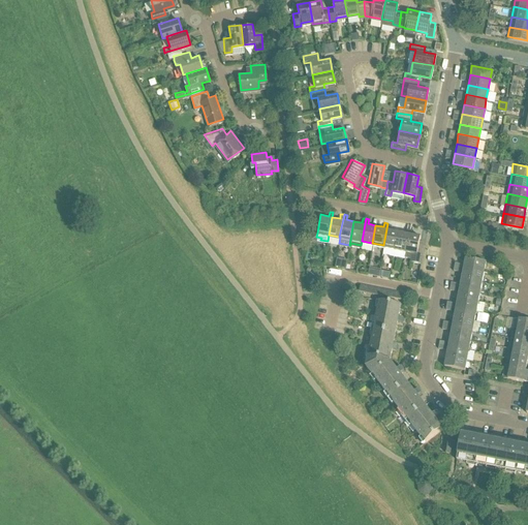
[(387,223),(383,245),(394,247),(398,229),(390,227),(391,223),(387,223)]
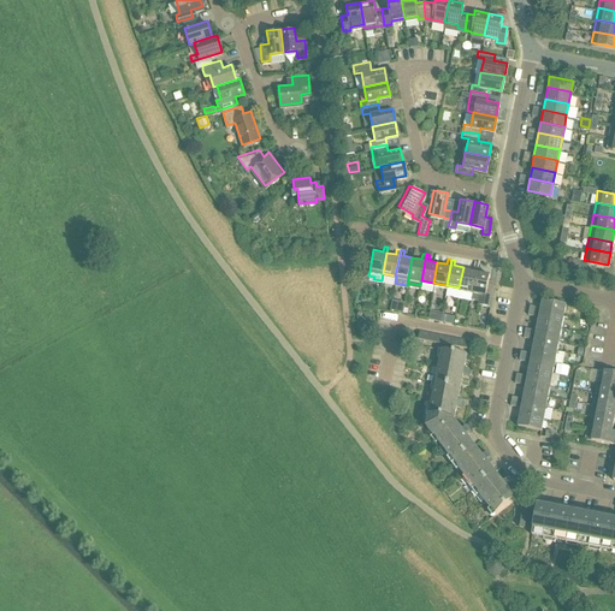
[(463,267),(459,288),(472,291),(477,265),(473,264),(472,268),(463,267)]
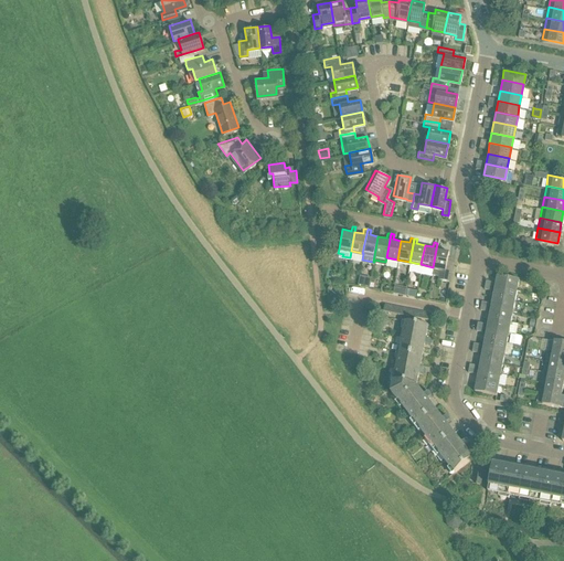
[(437,243),(433,267),(432,272),(438,273),(437,276),(449,278),(453,256),(447,255),(448,250),(439,249),(440,243),(437,243)]
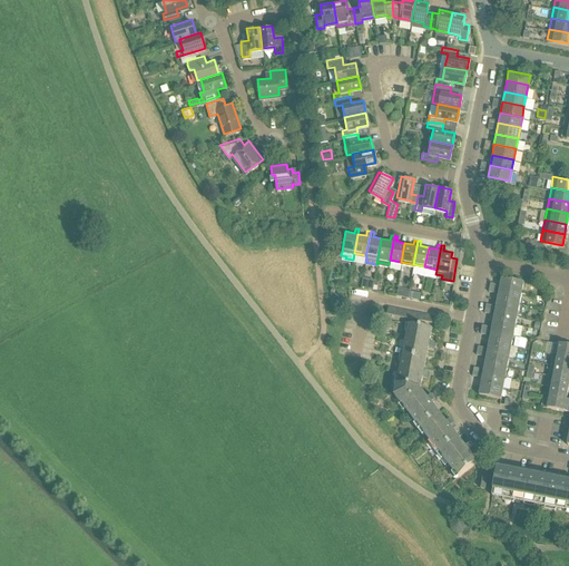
[(501,275),(499,286),(520,290),(522,280),(501,275)]
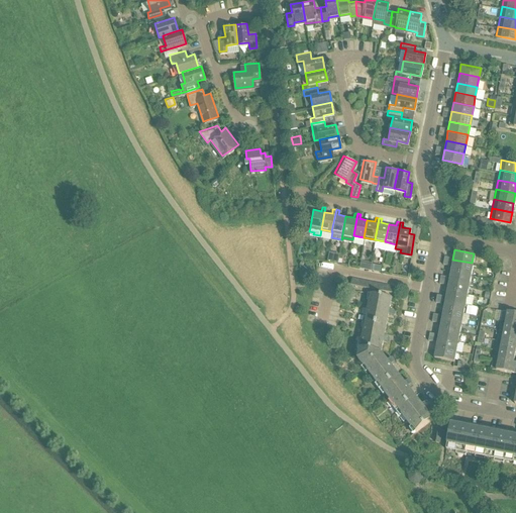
[(369,267),(371,260),(360,258),(358,265),(369,267)]
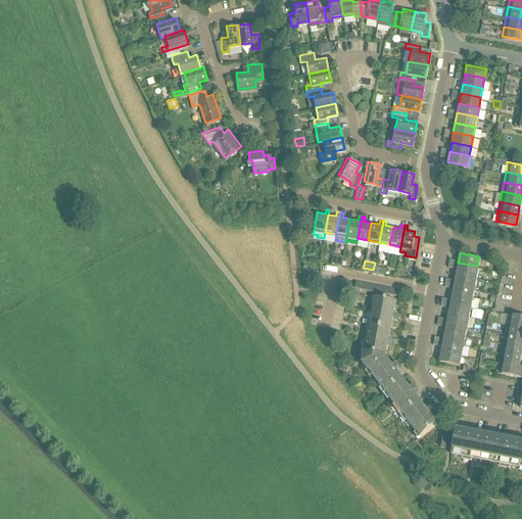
[(458,263),(456,272),(475,276),(477,266),(458,263)]
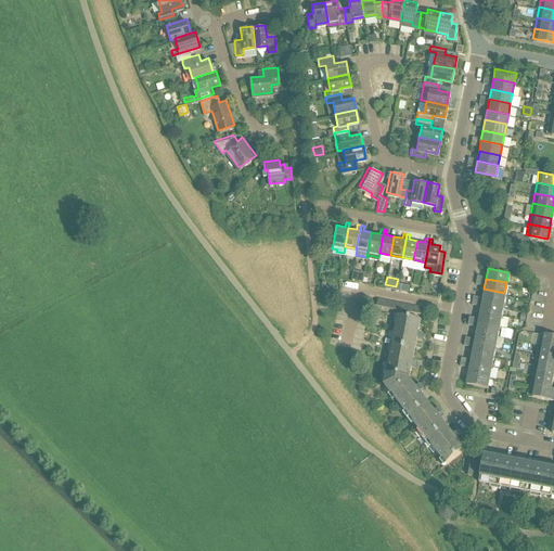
[(484,289),(481,299),(503,303),(504,293),(484,289)]
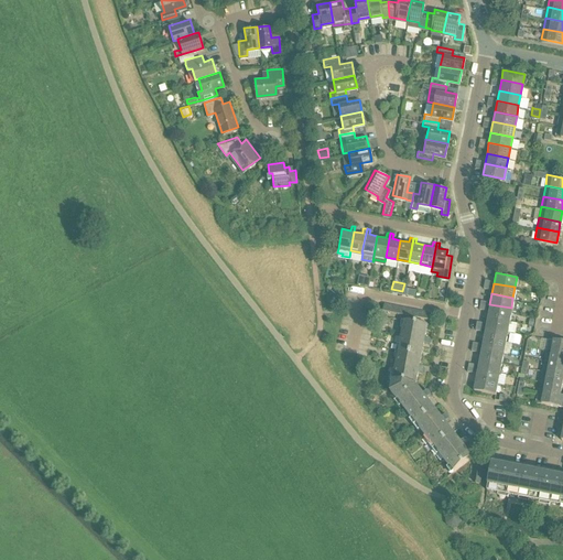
[(409,314),(410,305),(383,301),(382,309),(409,314)]
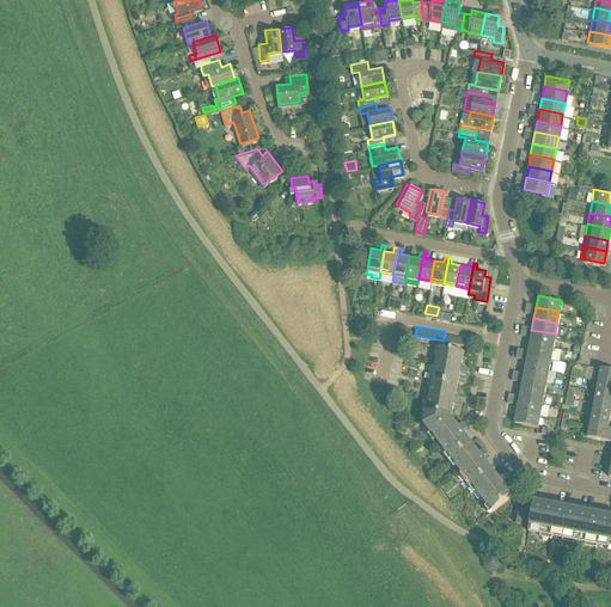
[(531,330),(529,341),(553,345),(555,333),(531,330)]
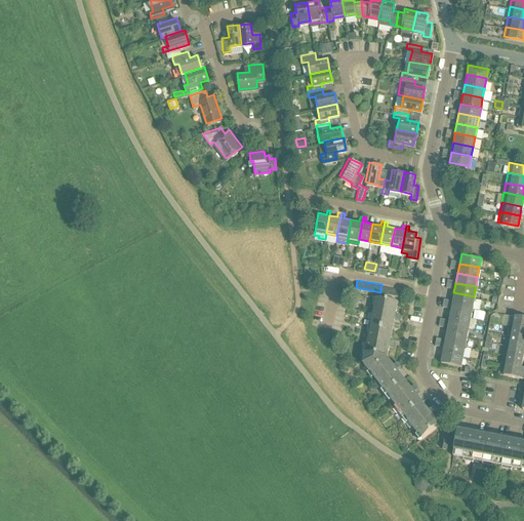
[(381,284),(380,292),(399,295),(400,288),(381,284)]
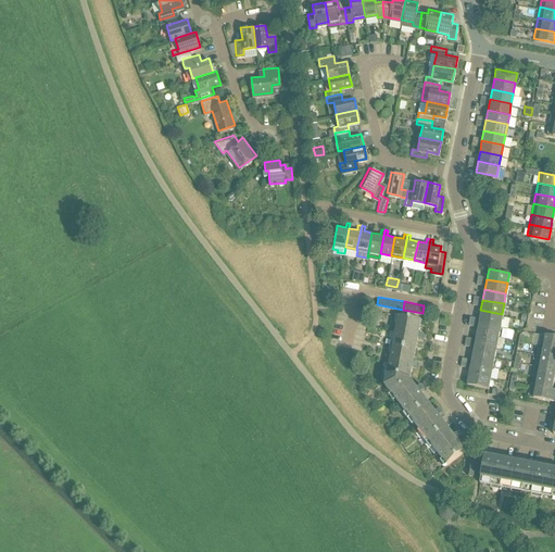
[(480,310),(478,320),(500,324),(502,314),(480,310)]
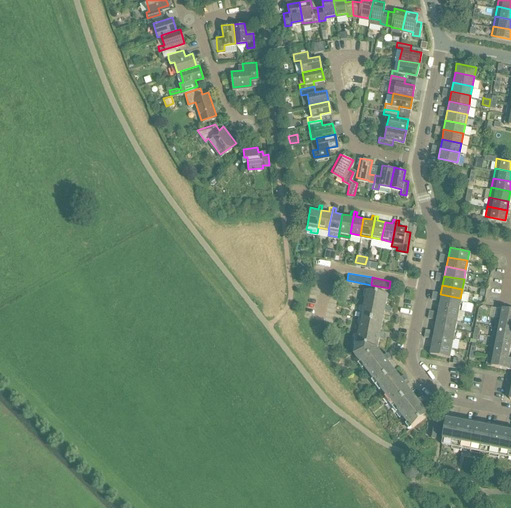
[(387,292),(366,288),(365,294),(353,352),(407,420),(411,425),(428,412),(420,403),(423,400),(420,397),(417,399),(403,381),(406,379),(403,375),(400,377),(386,359),(389,357),(386,353),(383,355),(376,347),(378,335),(382,336),(383,331),(379,331),(384,308),(387,309),(388,304),(385,303),(387,292)]
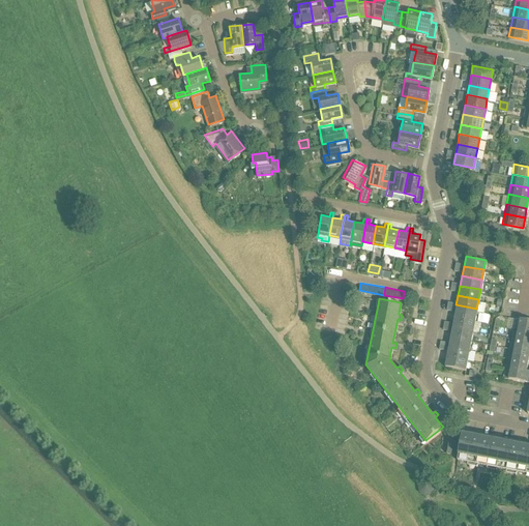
[(456,304),(454,315),(474,319),(476,309),(456,304)]
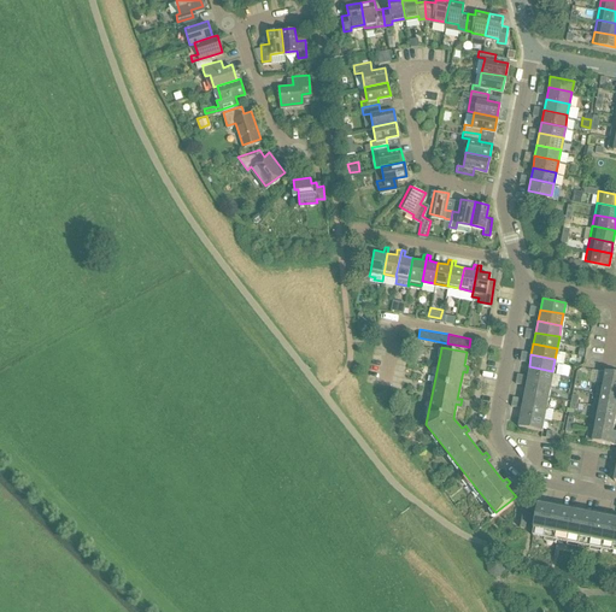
[(568,363),(581,365),(582,359),(570,355),(568,363)]
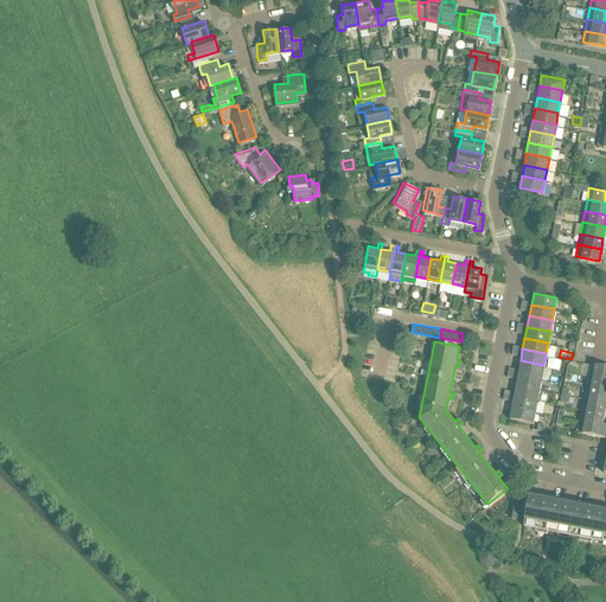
[(521,360),(518,372),(541,376),(543,365),(521,360)]
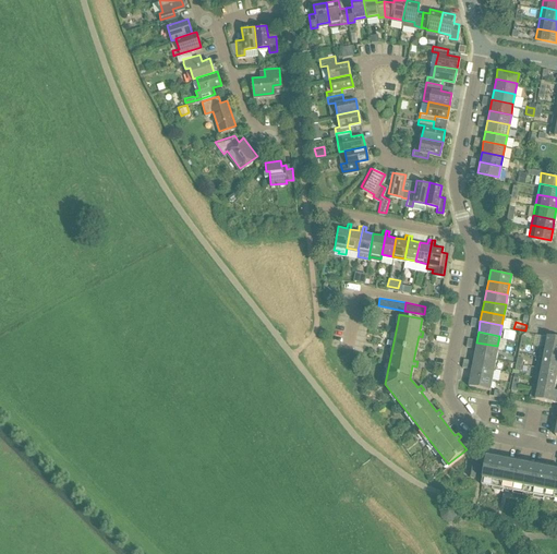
[(556,335),(542,333),(540,344),(556,347),(556,335)]
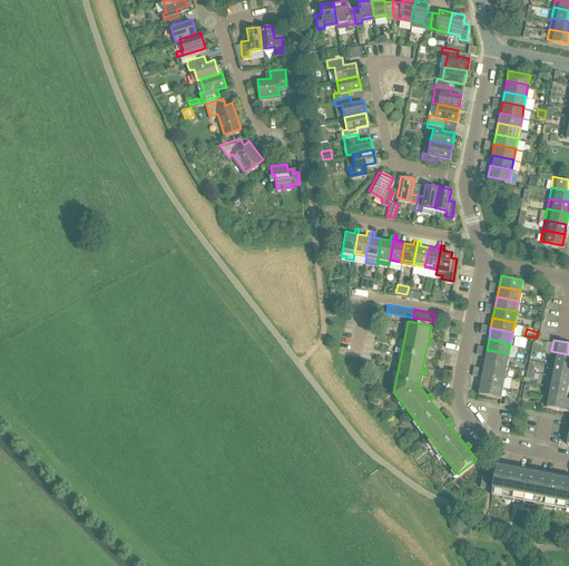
[(487,350),(484,360),(506,364),(508,353),(487,350)]
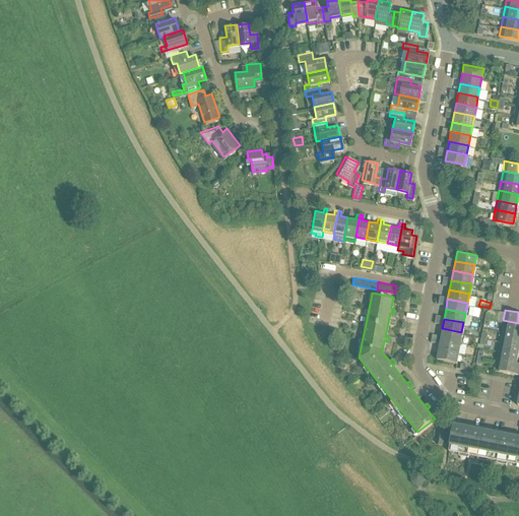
[(518,323),(503,320),(501,330),(518,332),(518,323)]
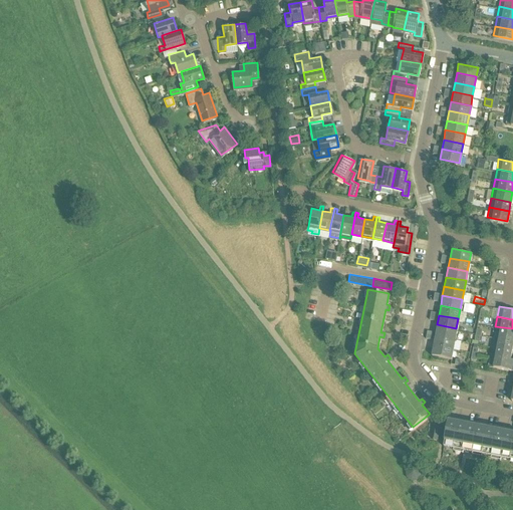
[(437,324),(435,334),(455,337),(456,328),(437,324)]
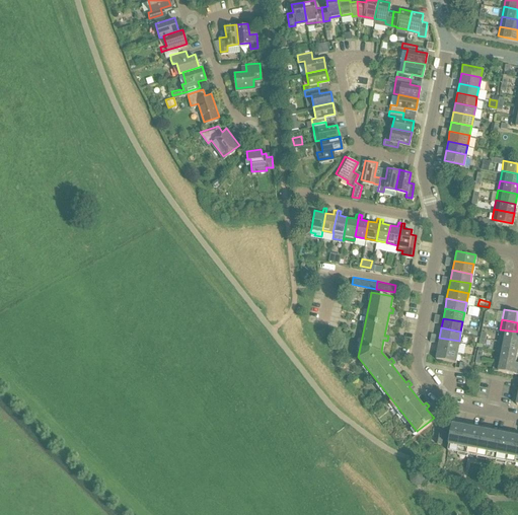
[(517,332),(500,329),(498,339),(517,343),(517,342),(517,332)]
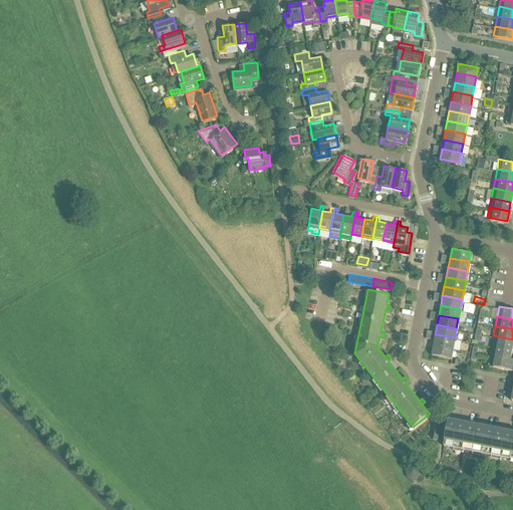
[(435,334),(433,343),(453,347),(455,337),(435,334)]
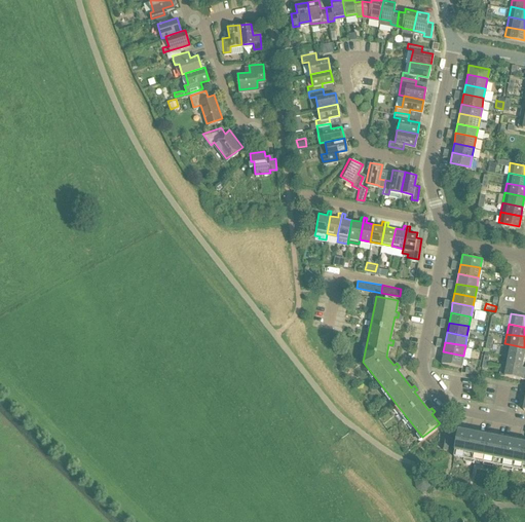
[(504,343),(503,353),(523,357),(524,347),(504,343)]
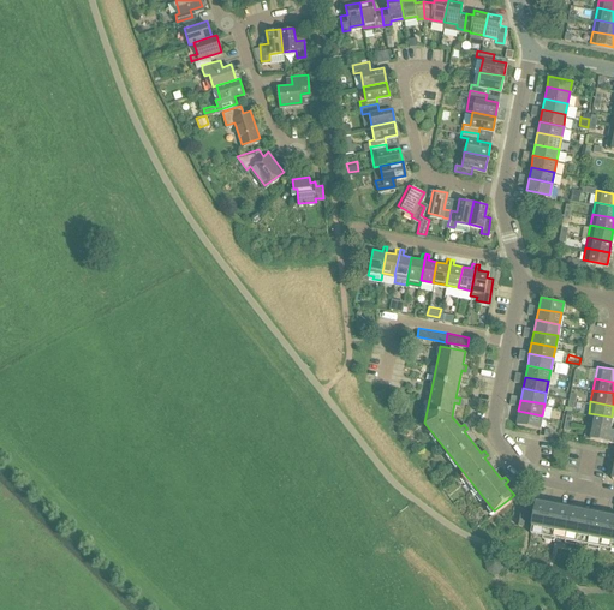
[(542,416),(518,411),(516,423),(540,426),(542,416)]
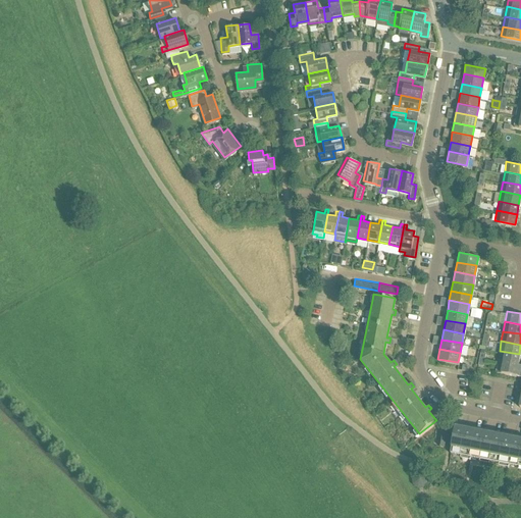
[(500,351),(498,360),(517,364),(519,354),(500,351)]
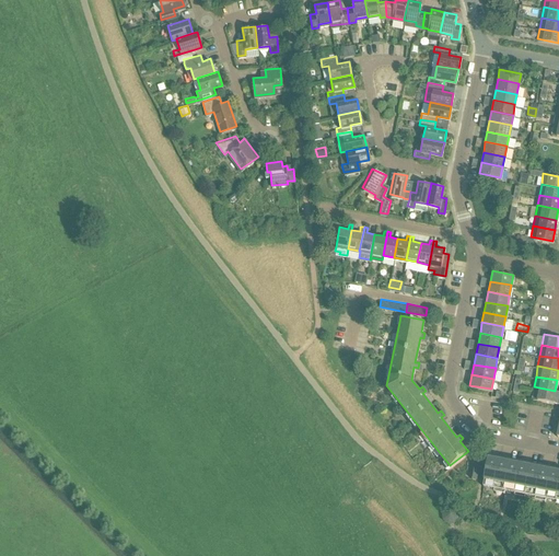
[(555,391),(534,386),(532,397),(552,402),(555,391)]
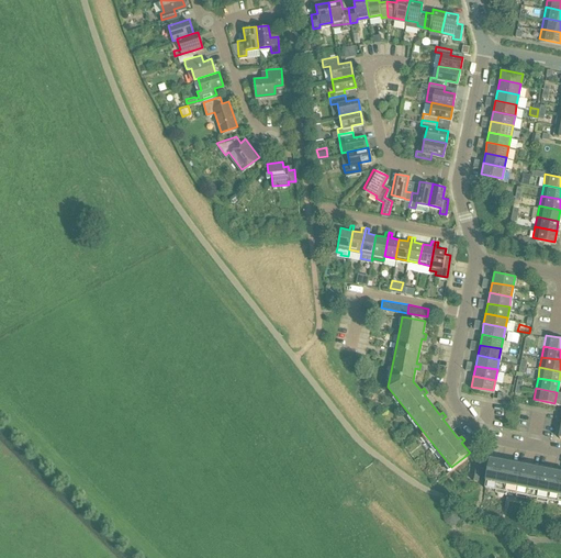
[(482,480),(486,457),(478,455),(473,479),(482,480)]
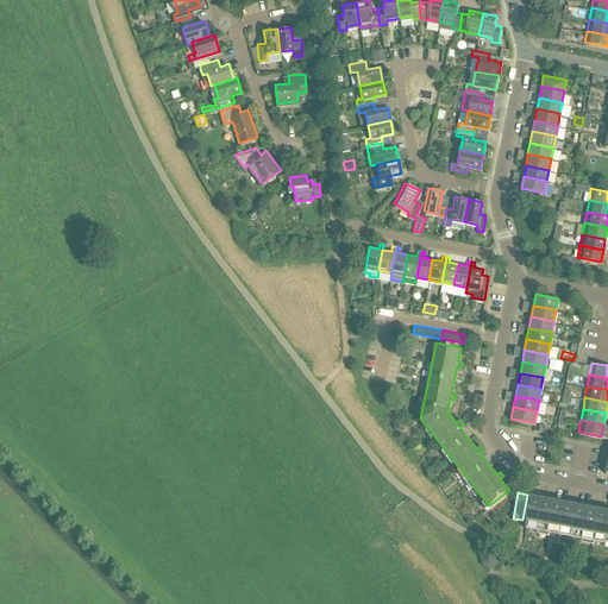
[(530,498),(525,526),(547,529),(552,502),(530,498)]
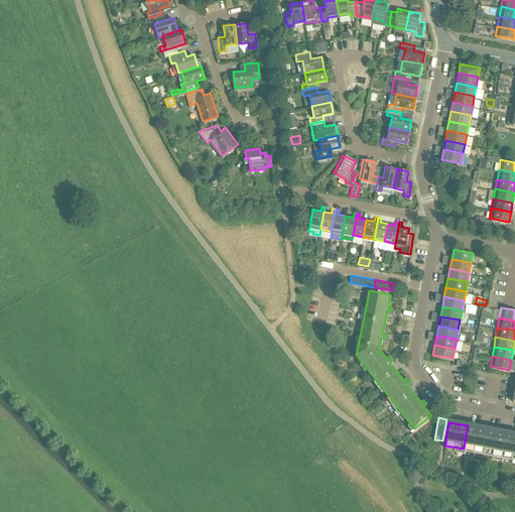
[(468,425),(464,449),(483,453),(487,429),(468,425)]
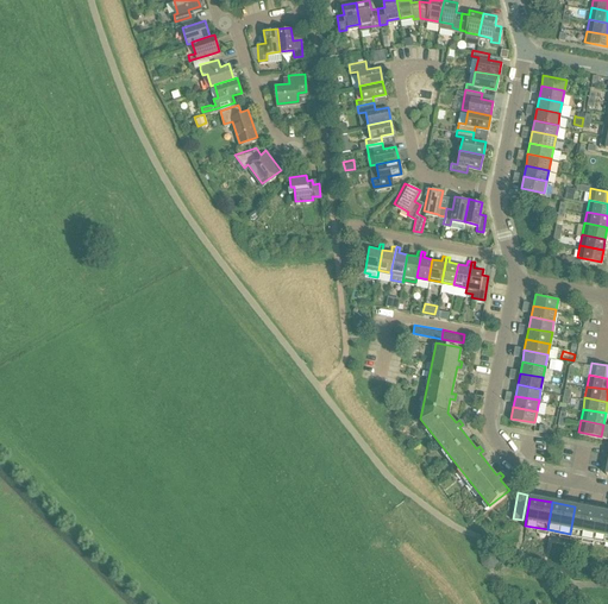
[(575,507),(570,534),(593,539),(597,511),(575,507)]
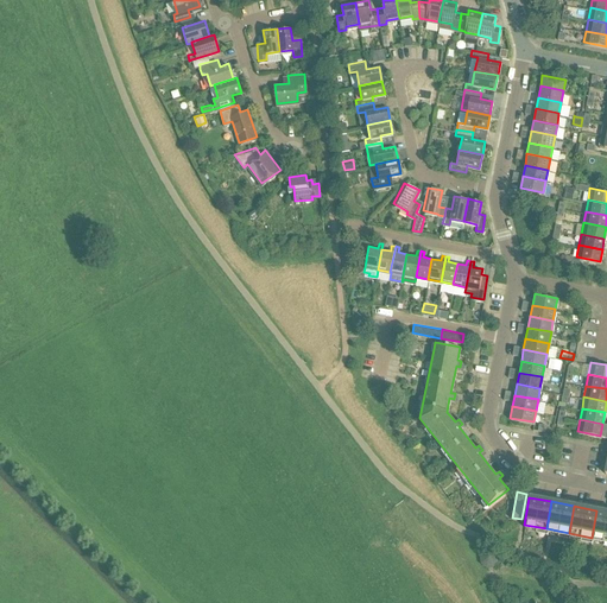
[(606,512),(596,511),(592,538),(606,540),(606,512)]
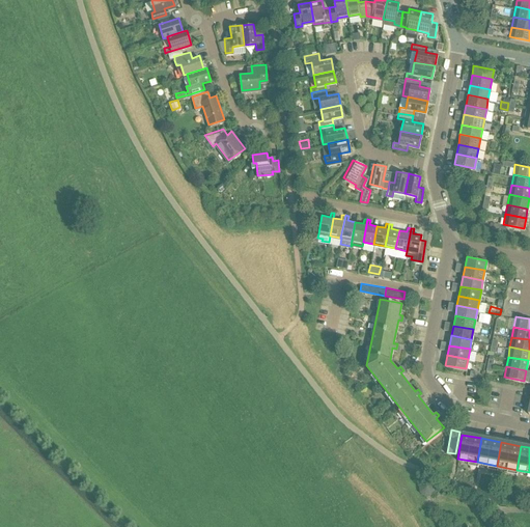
[(427,477),(421,478),(418,483),(419,490),(424,493),(430,492),(434,487),(433,480),(427,477)]
